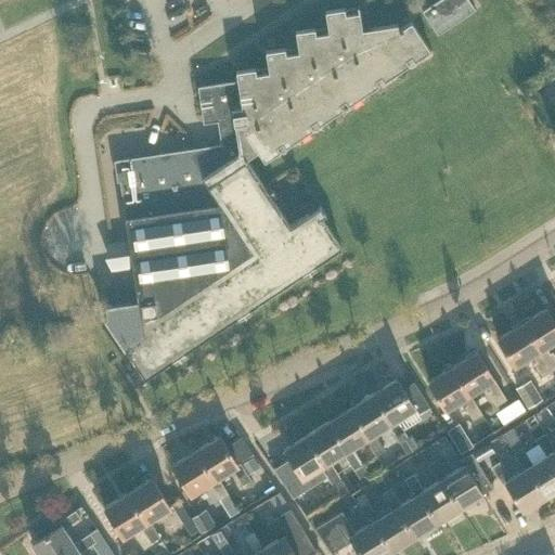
[(467,0),(439,0),(422,12),(423,14),(437,35),(475,10),(467,0)]
